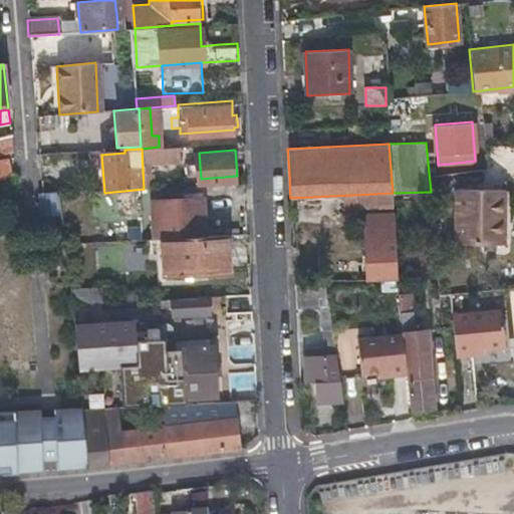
[(504,190),(455,189),(455,243),(496,243),(496,218),(504,218),(504,190)]
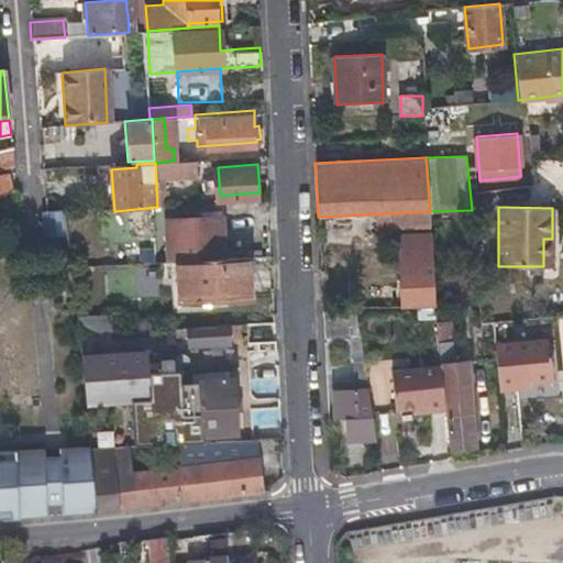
[(66,233),(64,208),(40,210),(43,235),(66,233)]
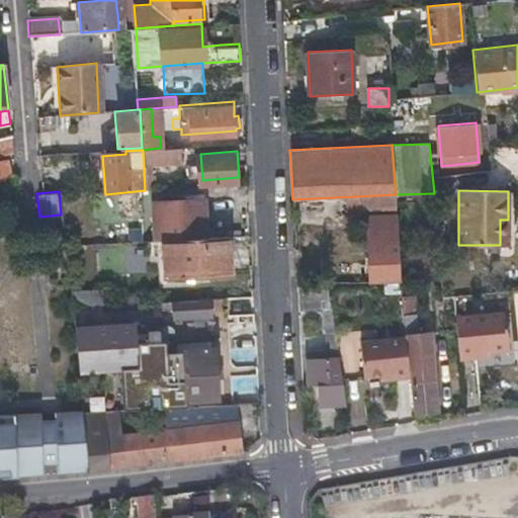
[(148,240),(154,239),(201,236),(198,198),(146,203),(148,240)]
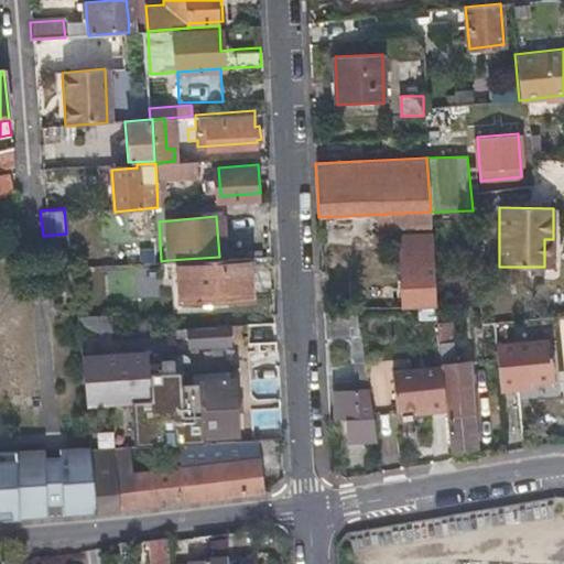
[(544,239),(544,267),(553,268),(553,239),(544,239)]
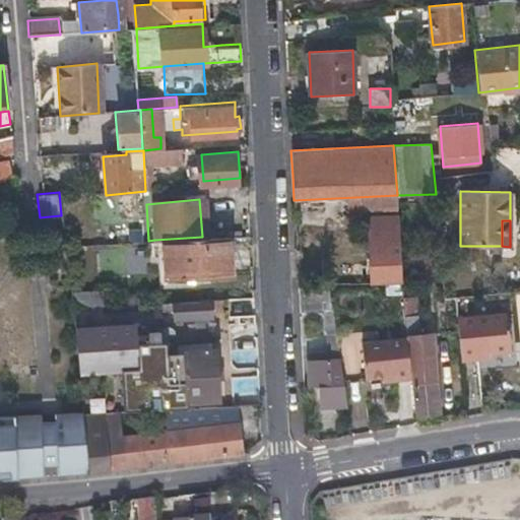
[(404,282),(402,252),(399,222),(372,223),(375,283),(404,282)]
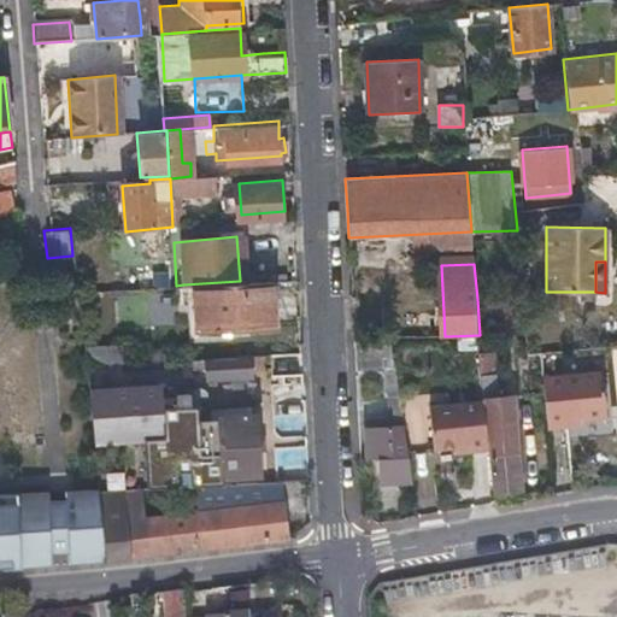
[(240,281),(183,285),(184,303),(194,301),(197,329),(272,323),(269,278),(240,281)]
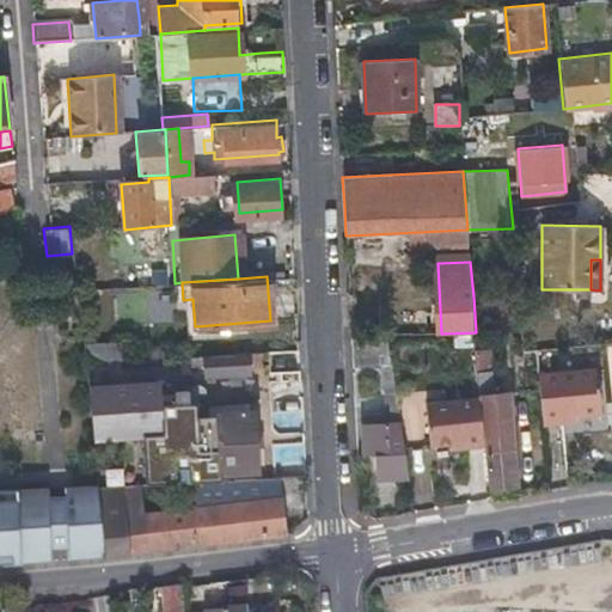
[(84,360),(99,360),(116,359),(115,341),(81,343),(84,360)]
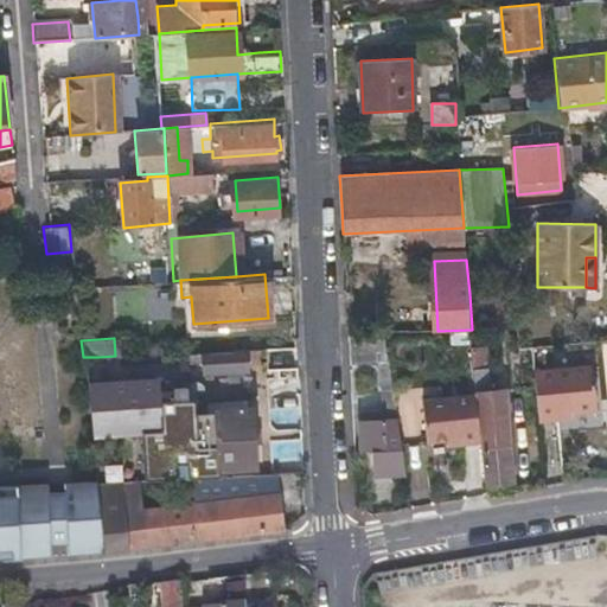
[(199,351),(200,360),(200,370),(248,366),(246,349),(199,351)]
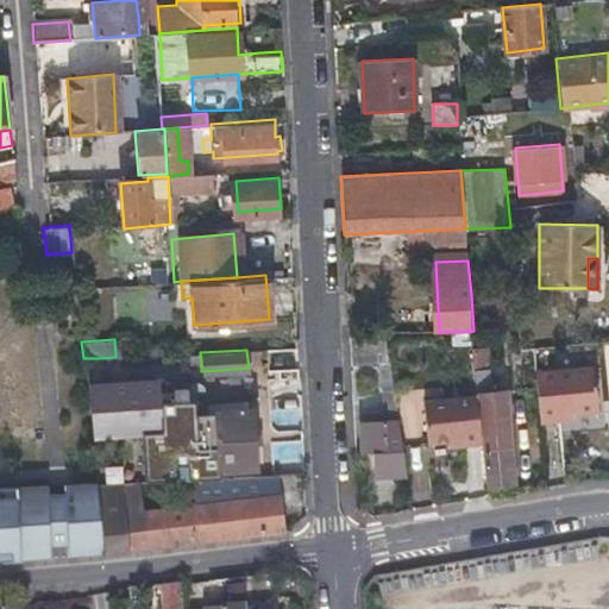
[(596,368),(538,372),(542,421),(562,419),(560,415),(600,412),(596,368)]
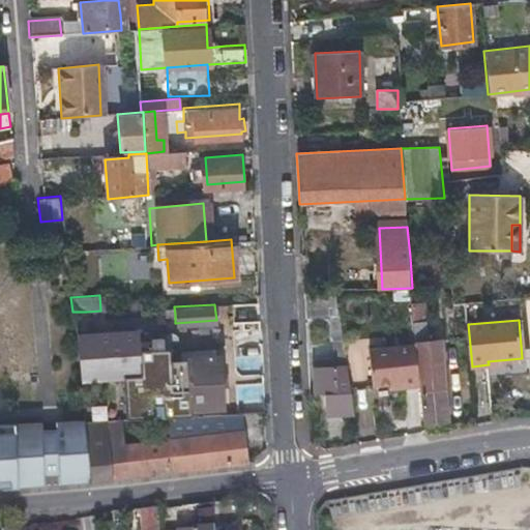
[(420,386),(422,404),(423,420),(445,419),(439,342),(425,343),(424,323),(421,323),(415,323),(417,345),(420,386)]
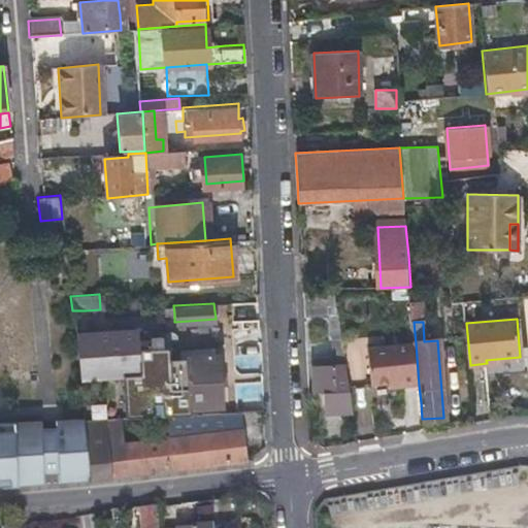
[(92,371),(92,373),(121,372),(124,415),(156,414),(155,401),(165,401),(165,413),(193,411),(192,404),(222,402),(219,353),(189,354),(188,358),(180,358),(172,358),(171,345),(163,345),(162,333),(151,333),(151,336),(152,343),(138,344),(138,337),(137,327),(90,328),(90,330),(74,330),(78,371),(92,371)]
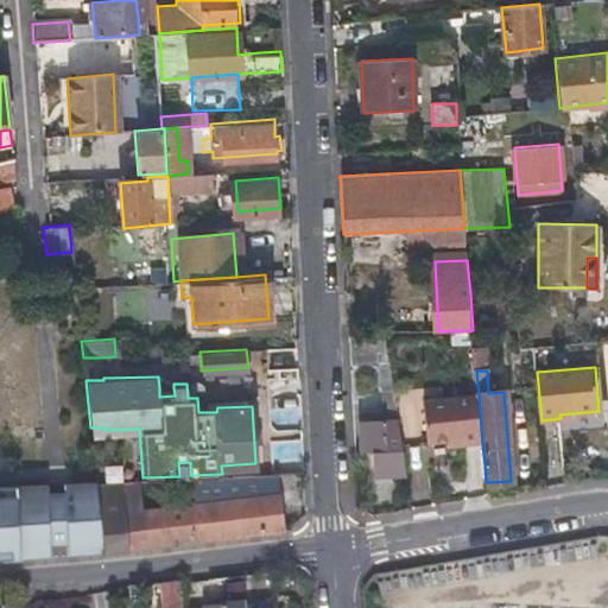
[(462,445),(482,443),(479,396),(424,400),(428,442),(449,441),(461,439),(462,445)]
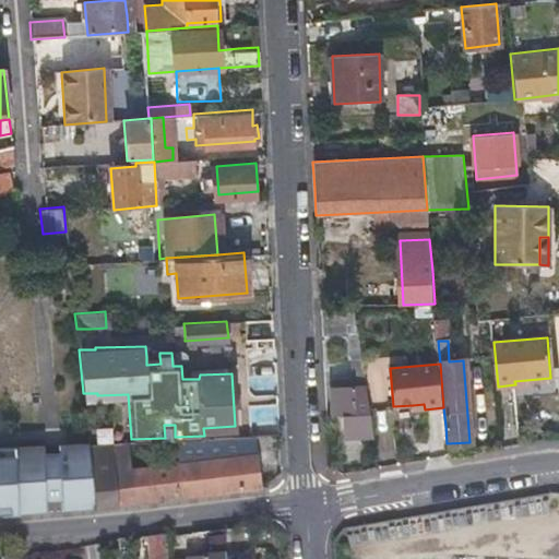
[(181,366),(182,379),(191,379),(191,365),(181,366)]
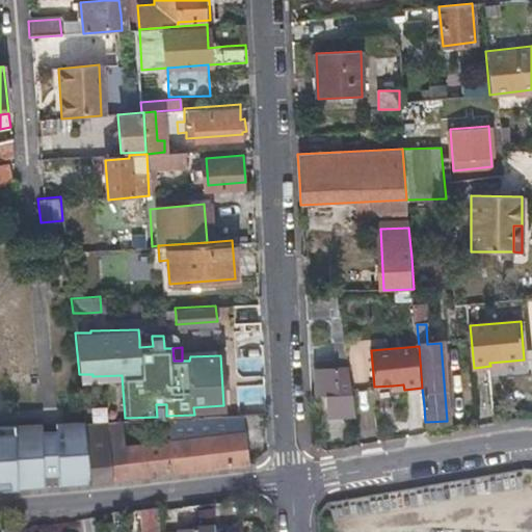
[(348,365),(338,366),(316,369),(318,395),(325,394),(327,416),(354,413),(348,365)]
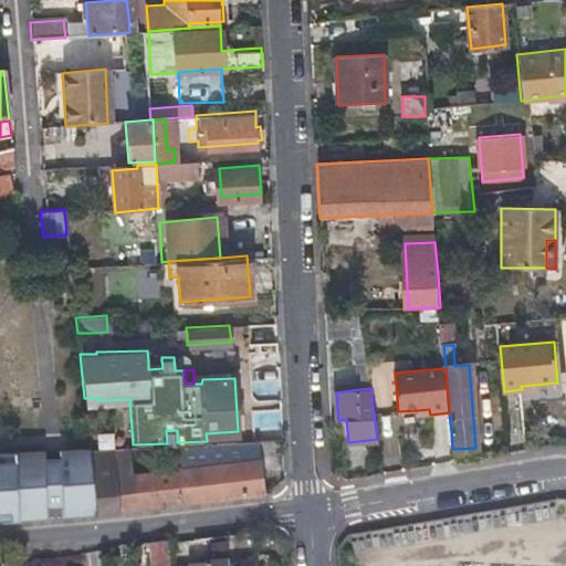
[(109,453),(107,453),(105,454),(105,447),(90,447),(96,512),(264,491),(258,438),(207,441),(177,442),(167,443),(169,468),(132,472),(129,459),(111,461),(109,453)]
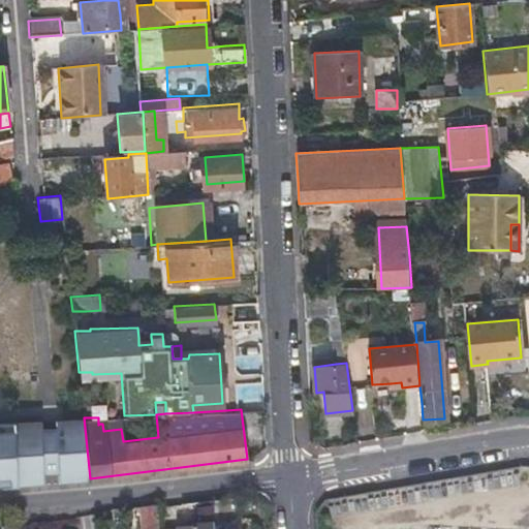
[(55,421),(56,429),(59,471),(60,481),(90,478),(84,417),(55,421)]
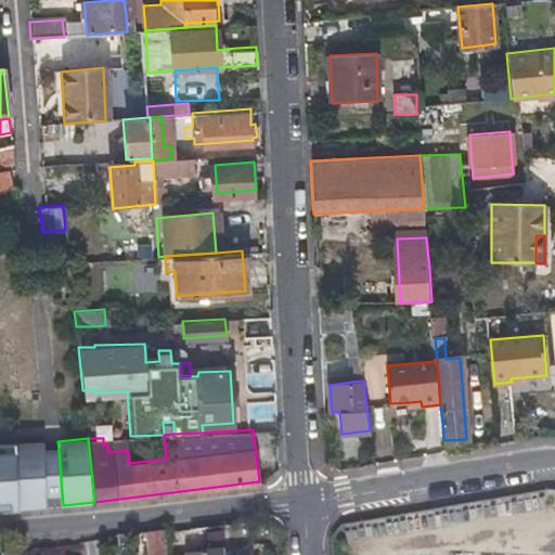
[(0,513),(44,508),(43,497),(40,452),(39,443),(0,446),(0,513)]
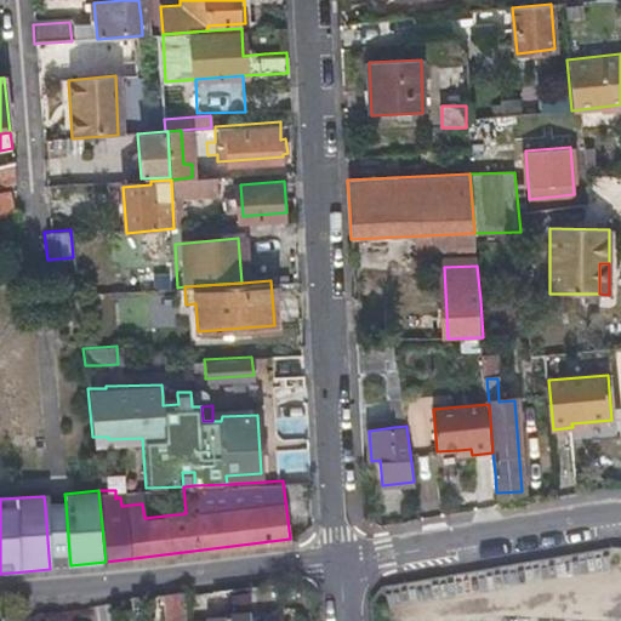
[(66,503),(45,506),(49,556),(69,553),(66,503)]
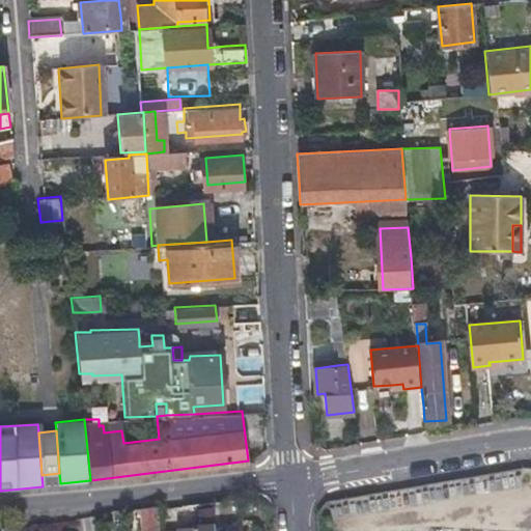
[(159,530),(157,508),(141,509),(142,530),(159,530)]
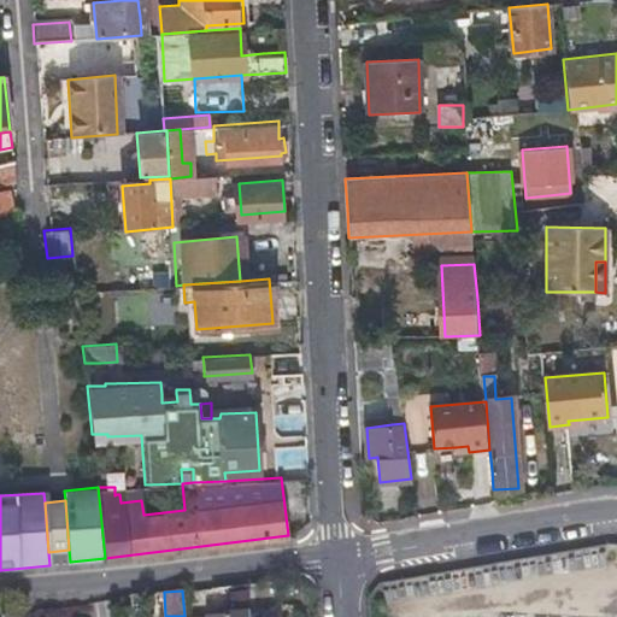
[(151,616),(150,593),(131,595),(131,616),(151,616)]
